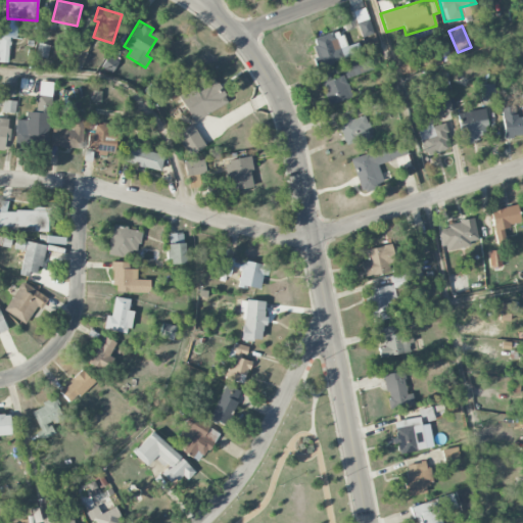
[(318,66),(360,55),(355,44),(345,47),(340,30),(310,39),(318,66)]
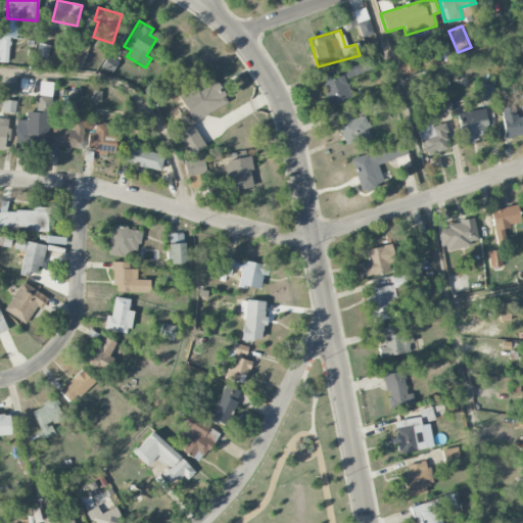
[(0,59),(8,60),(9,37),(0,36),(0,59)]
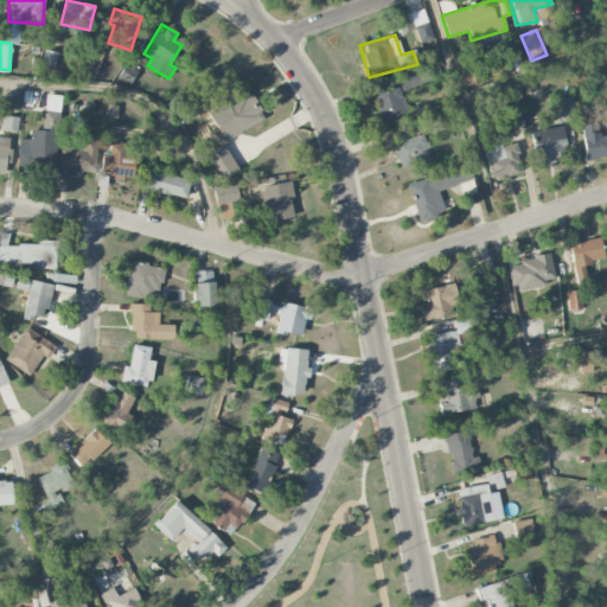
[(95,77),(103,52),(90,49),(83,74),(95,77)]
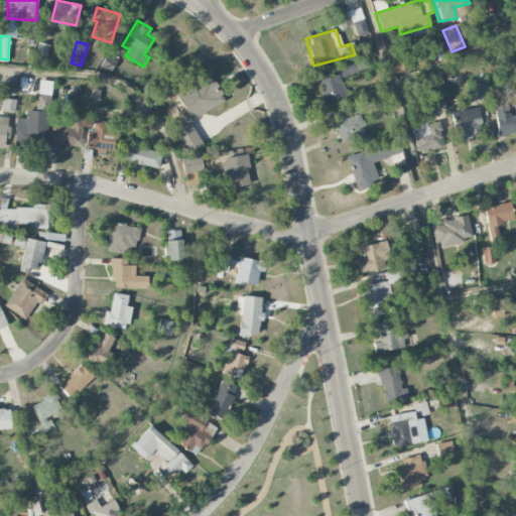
[(46,58),(49,44),(37,42),(34,55),(46,58)]
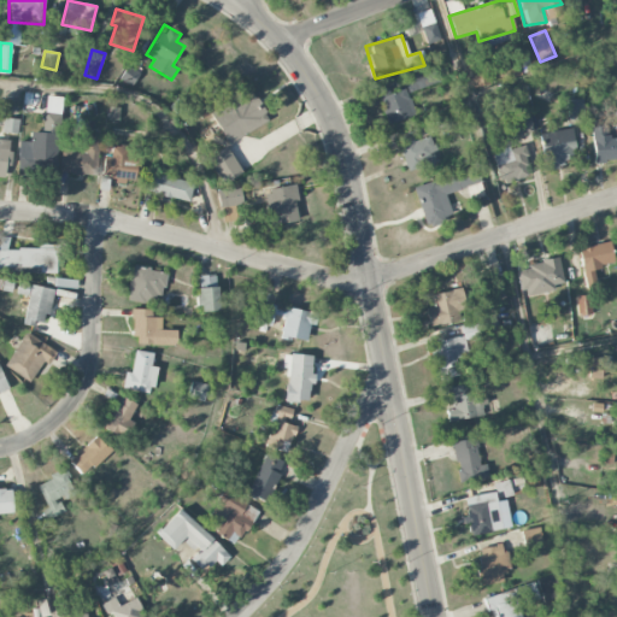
[(403,78),(409,94),(439,82),(433,66),(403,78)]
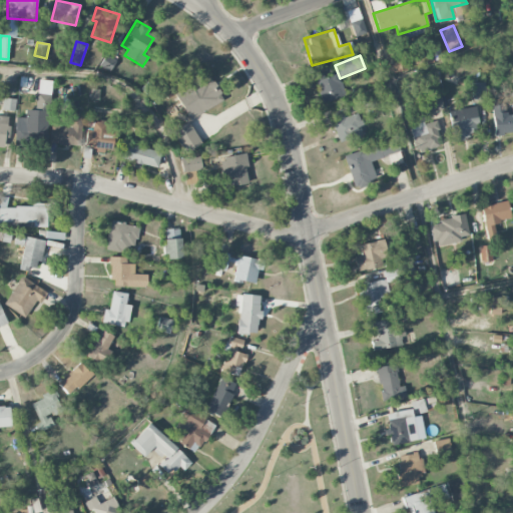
[(325,76),(324,72),(314,75),(322,103),(345,96),(338,73),(325,76)]
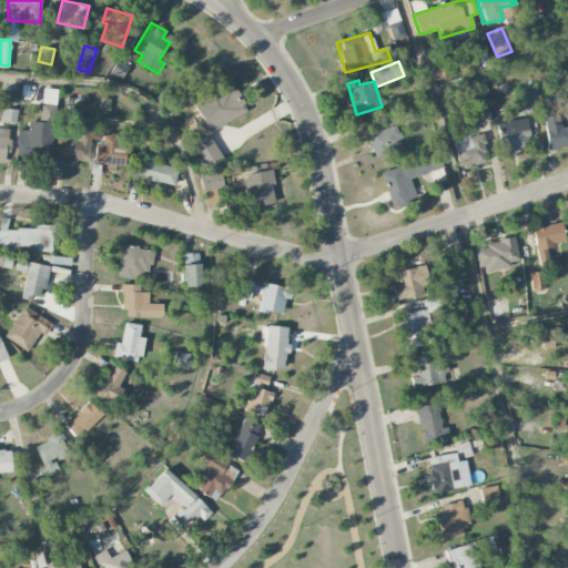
[(247,112),(232,83),(193,102),(209,132),(247,112)]
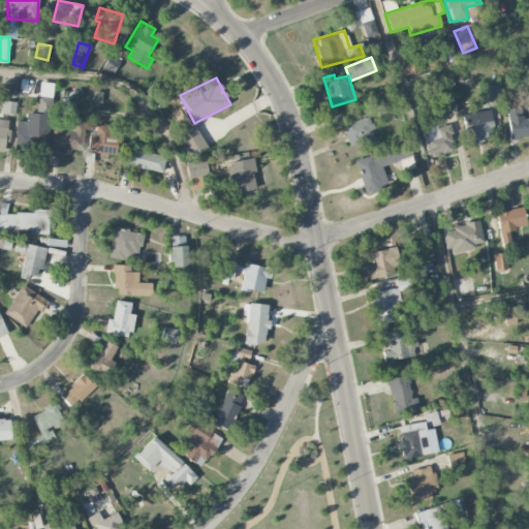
[(487,86),(488,103),(501,102),(500,85),(487,86)]
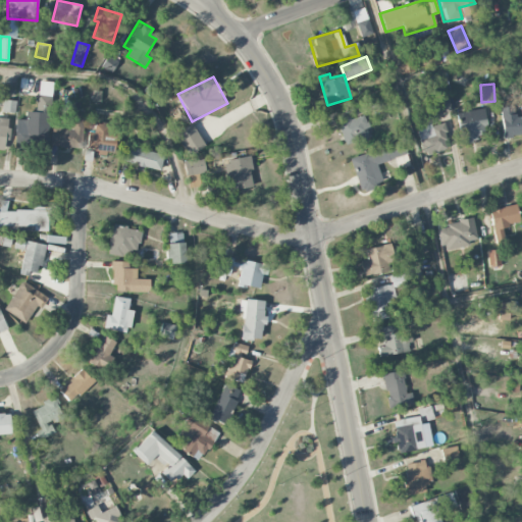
[(14,143),(47,144),(49,96),(37,95),(37,112),(25,112),(25,120),(15,119),(14,143)]
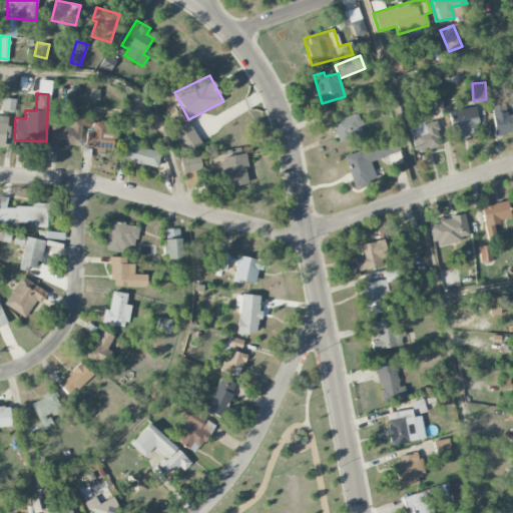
[(427,112),(443,109),(440,93),(424,96),(427,112)]
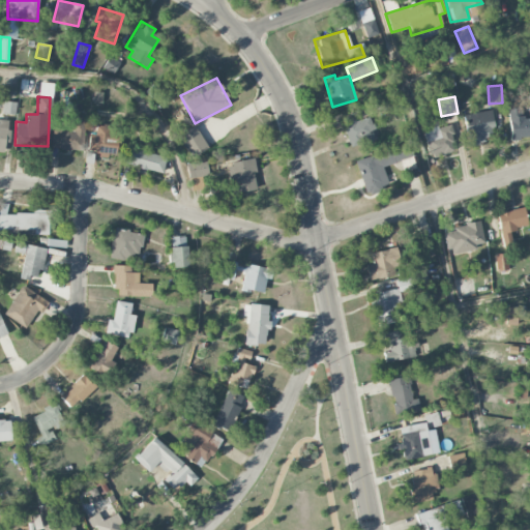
[(2,114),(16,114),(17,102),(3,101),(2,114)]
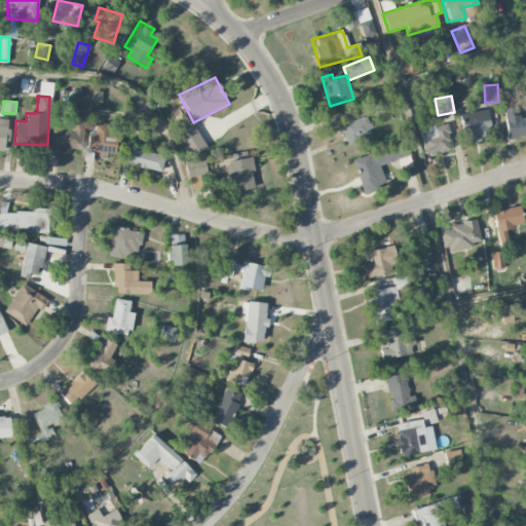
[(505,108),(506,138),(525,137),(525,117),(518,118),(518,108),(505,108)]
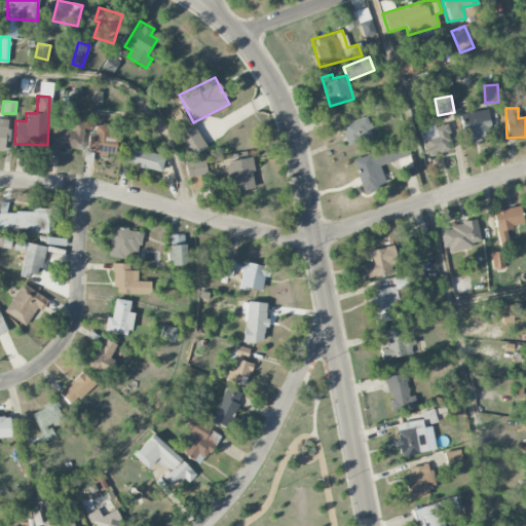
[(465,144),(492,140),(487,110),(460,114),(465,144)]
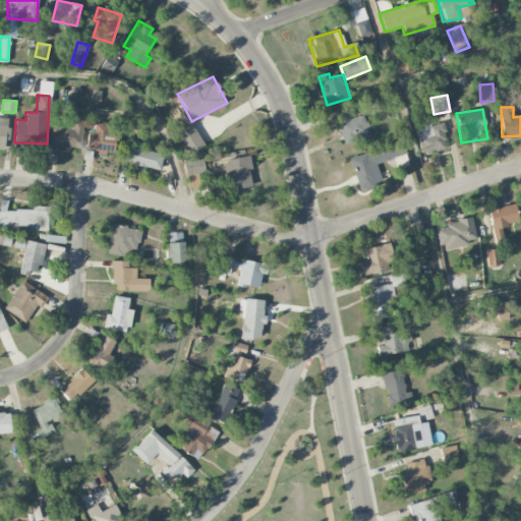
[(363,114),(350,119),(347,112),(334,117),(345,146),(370,135),(363,114)]
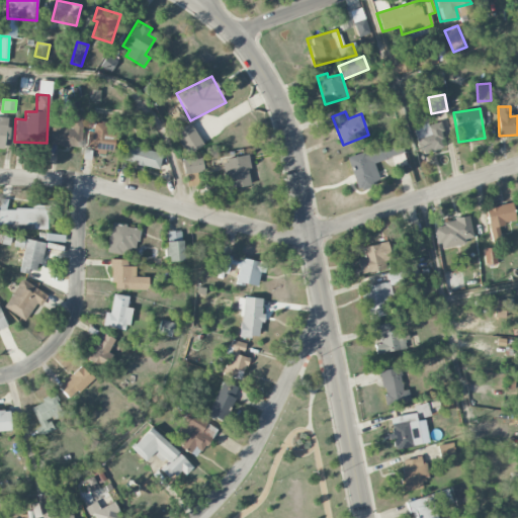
[(51,146),(81,148),(83,115),(70,115),(70,127),(52,126),(51,146)]
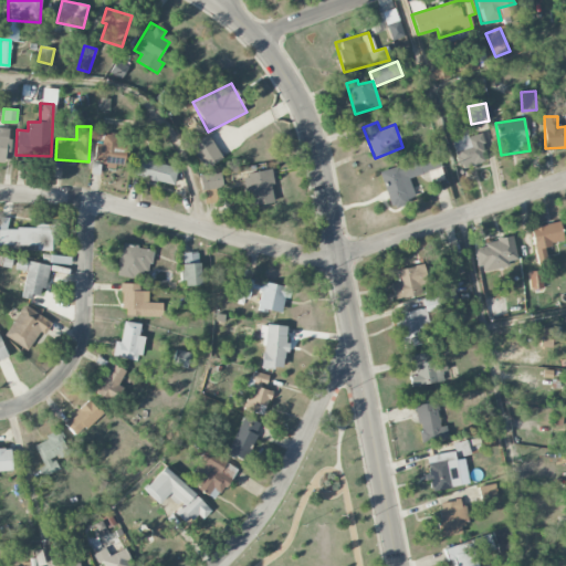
[(0,161),(3,163),(9,129),(0,127),(0,161)]
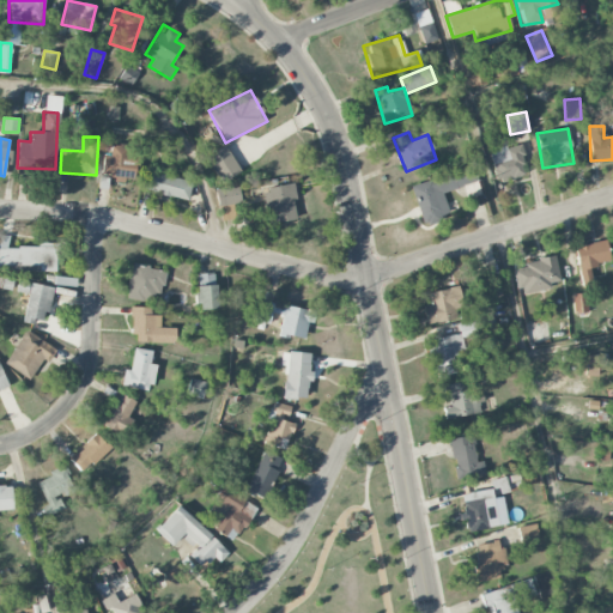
[(241,170),(224,145),(206,158),(222,183),(241,170)]
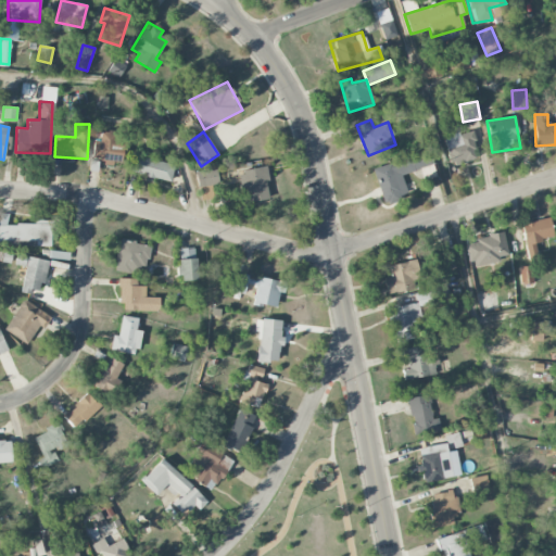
[(443,139),(451,165),(478,158),(470,131),(443,139)]
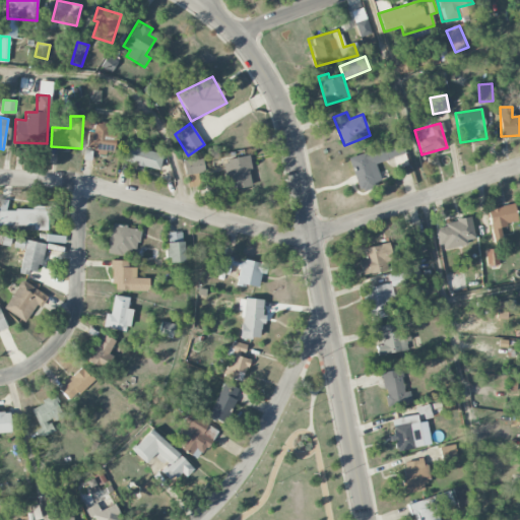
[(110,124),(93,124),(93,132),(87,132),(87,151),(117,152),(117,130),(110,130),(110,124)]
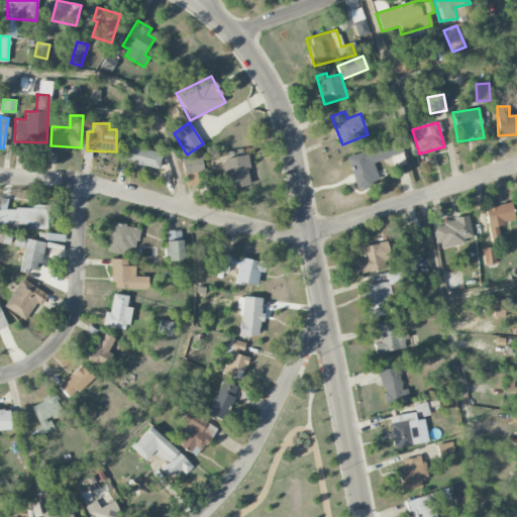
[(346,157),(357,191),(371,188),(369,183),(379,180),(374,163),(391,158),(394,168),(405,165),(398,140),(346,157)]
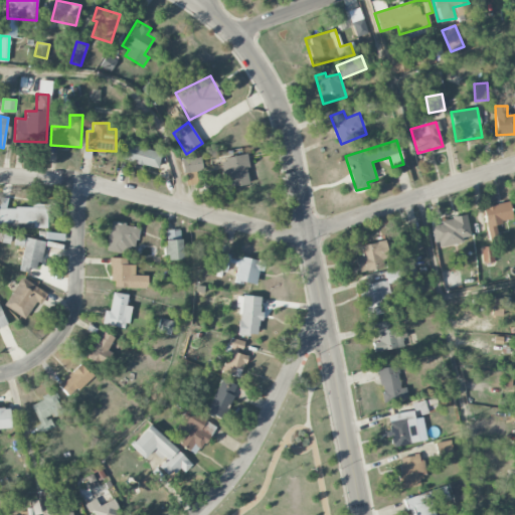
[(159,168),(161,150),(122,145),(121,159),(134,161),(133,165),(159,168)]
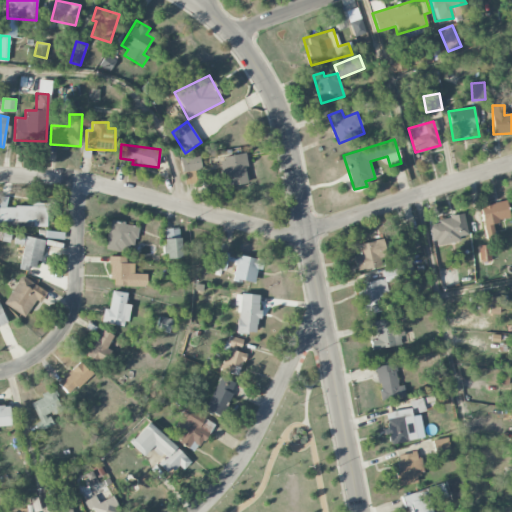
[(222,174),(227,173),(229,186),(249,183),(244,154),(219,158),(222,174)]
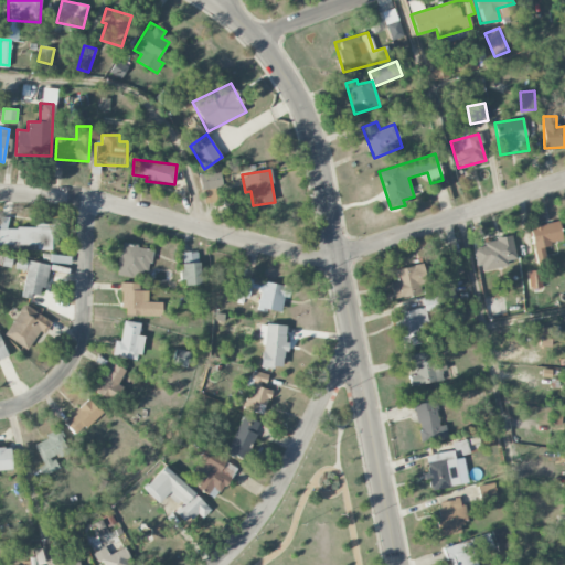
[(206,190),(222,187),(220,172),(203,176),(206,190)]
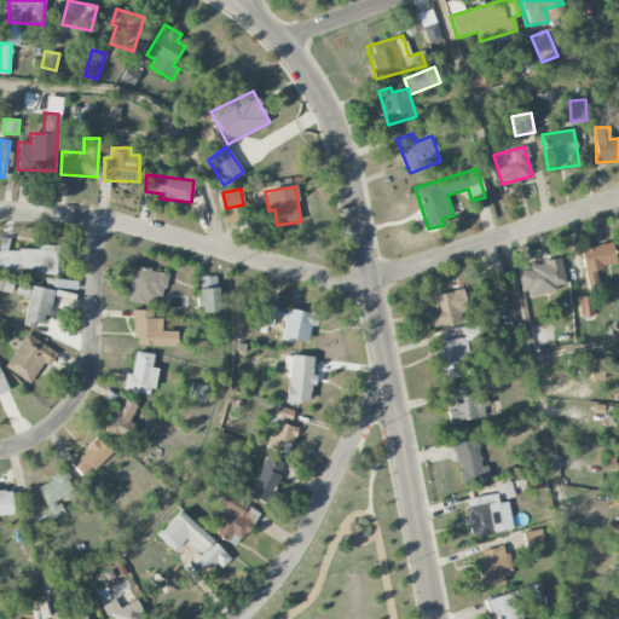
[(0,273),(56,275),(57,249),(7,248),(7,243),(0,243),(0,273)]
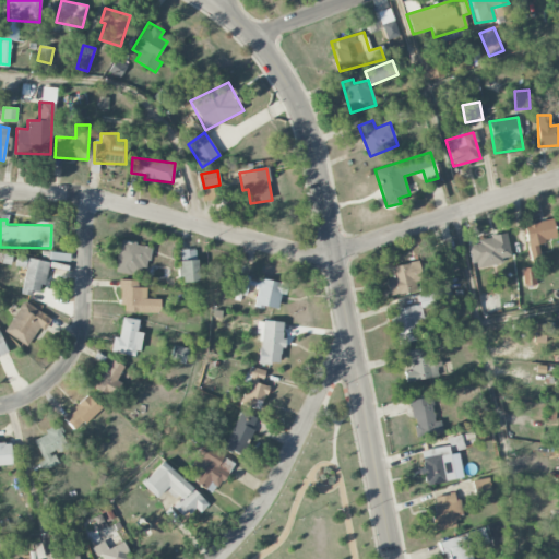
[(523,226),(531,257),(539,254),(537,244),(557,239),(552,219),(523,226)]
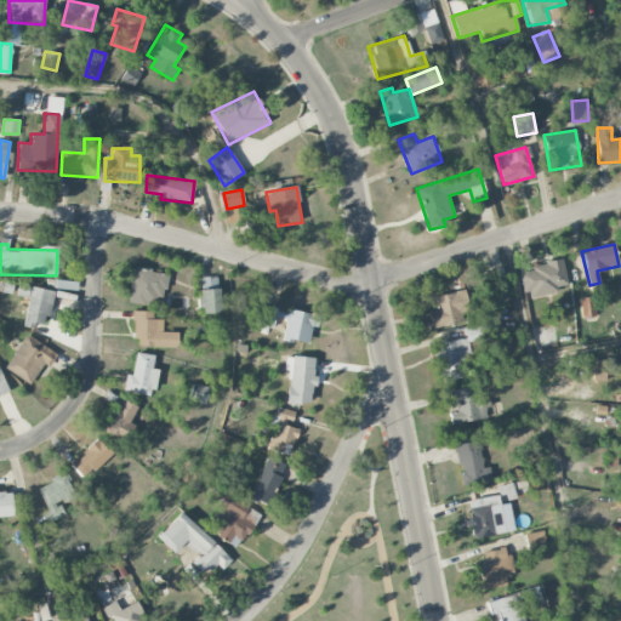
[(569,288),(562,260),(519,271),(525,298),(569,288)]
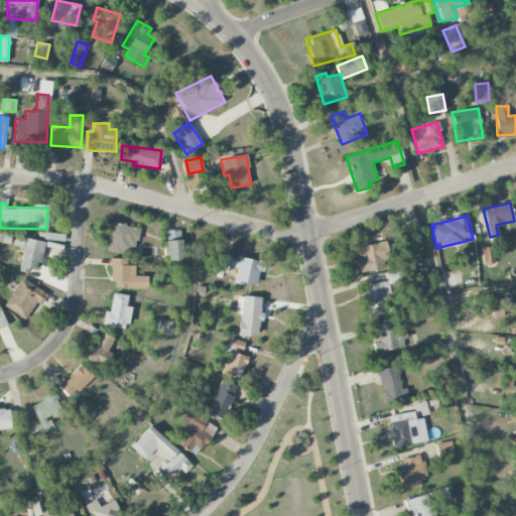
[(107,251),(133,254),(137,227),(111,223),(107,251)]
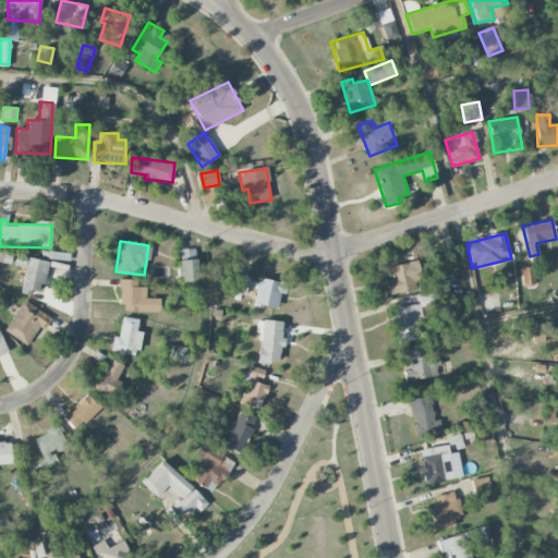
[(180,281),(196,280),(196,258),(187,259),(186,252),(179,252),(180,281)]
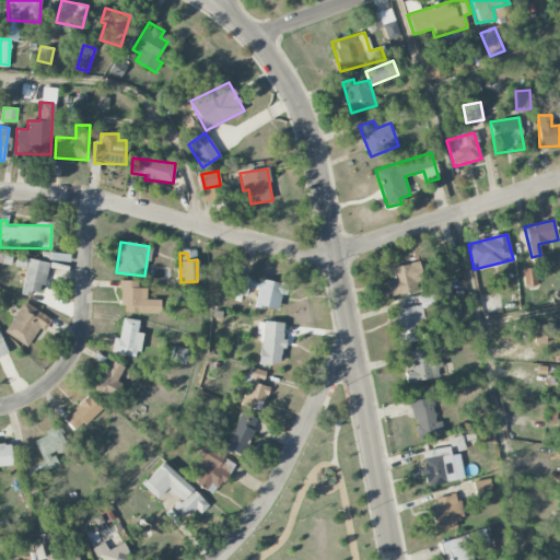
[(424,269),(434,269),(434,277),(446,277),(445,256),(424,257),(424,269)]
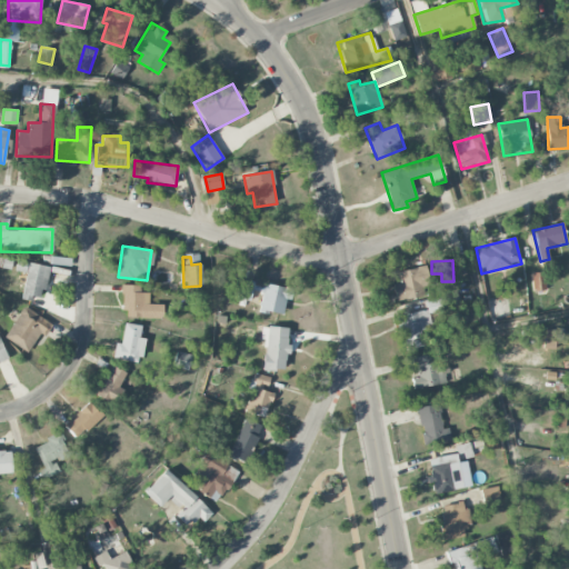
[(43,300),(48,266),(27,263),(23,298),(43,300)]
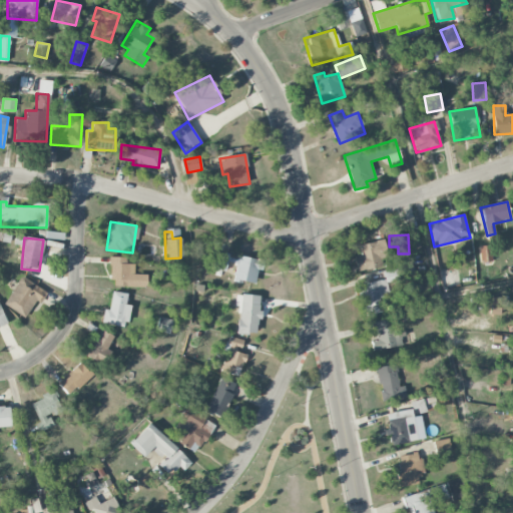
[(387,266),(381,239),(358,245),(360,255),(354,257),(358,272),(387,266)]
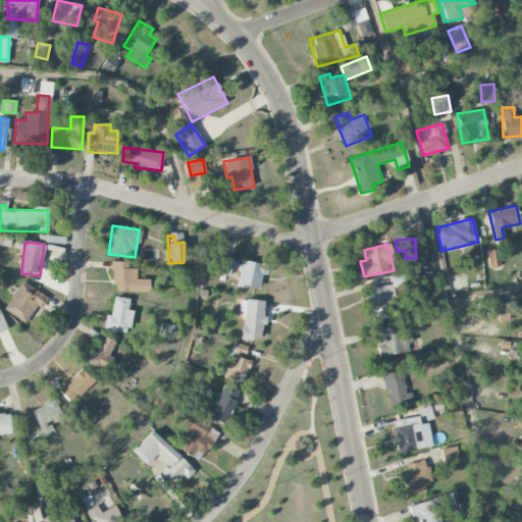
[(488,267),(500,266),(500,250),(488,250),(488,267)]
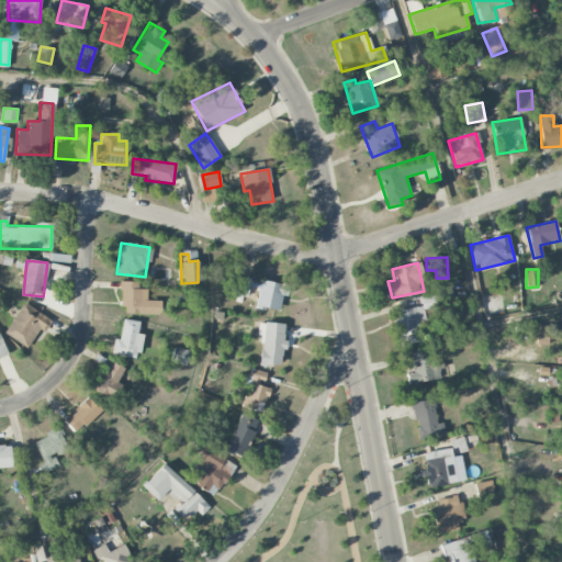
[(279,311),(282,296),(287,296),(289,284),(237,276),(234,294),(247,296),(249,288),(258,289),(256,307),(279,311)]
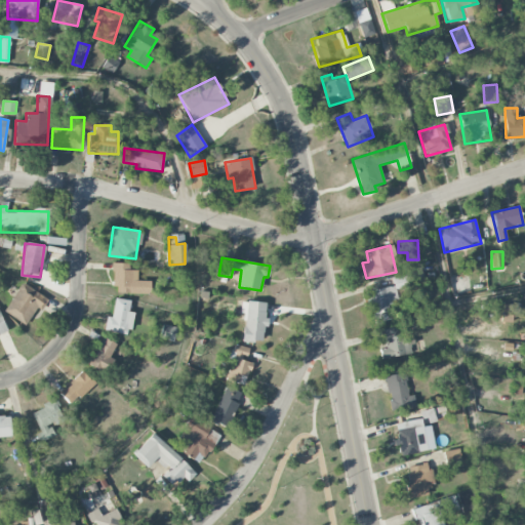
[(149,293),(150,281),(136,281),(137,270),(129,270),(129,264),(114,263),(113,293),(149,293)]
